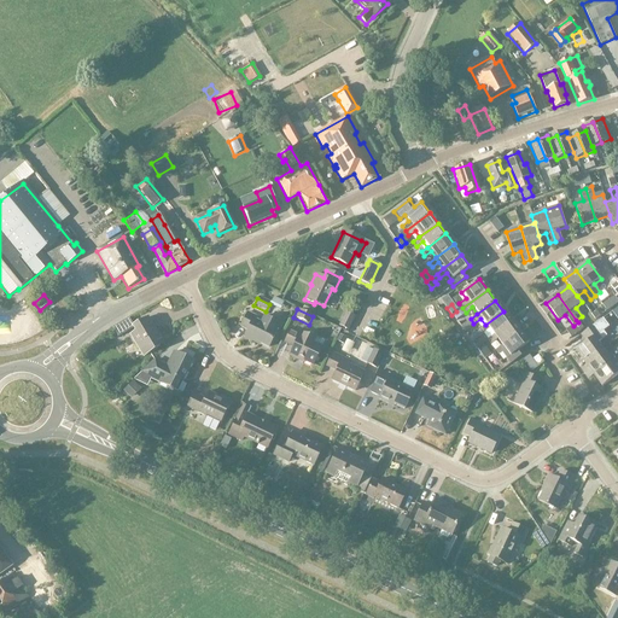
[(340,325),(350,328),(355,314),(344,310),(340,325)]
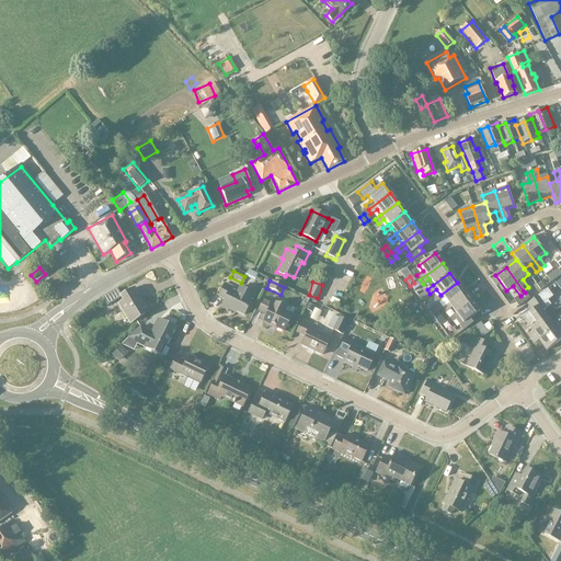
[(443,298),(447,304),(464,292),(457,283),(441,295),(434,299),(437,304),(443,298)]
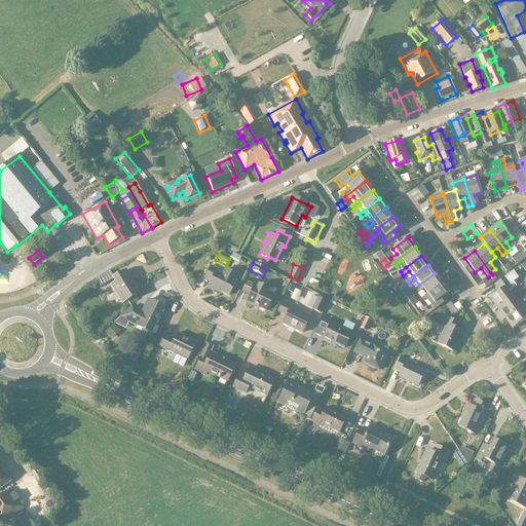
[(204,278),(209,280),(205,288),(216,293),(217,291),(228,296),(235,282),(234,282),(237,276),(224,269),(222,275),(215,272),(217,269),(211,266),(204,278)]
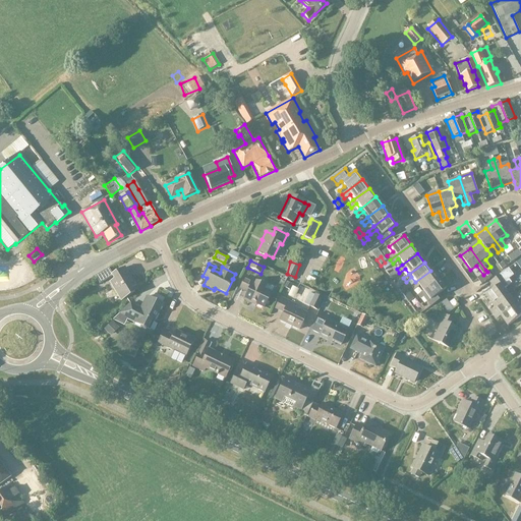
[(109,282),(120,300),(132,293),(129,288),(134,286),(123,268),(110,275),(112,278),(113,280),(109,282)]
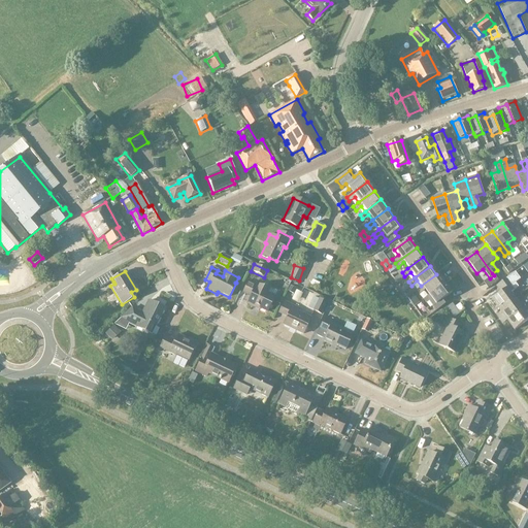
[(111,278),(108,273),(95,282),(100,290),(113,282),(111,278)]
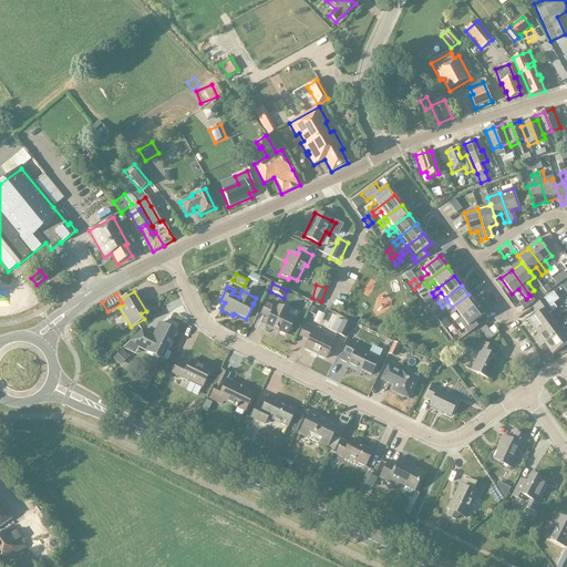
[(528,322),(536,333),(553,321),(548,315),(556,309),(553,303),(558,300),(553,294),(547,297),(533,307),(538,315),(528,322)]
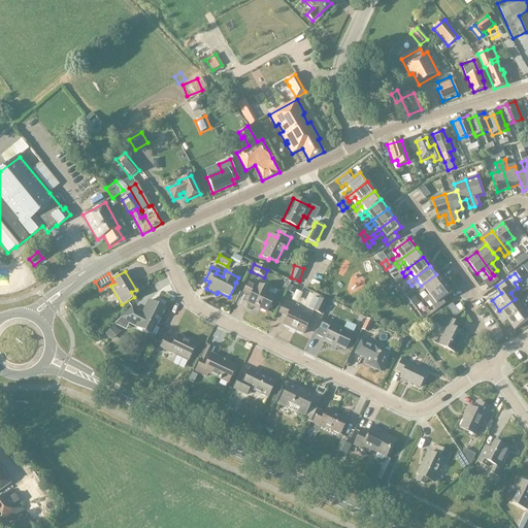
[(424,290),(428,295),(443,284),(436,274),(421,286),(416,291),(418,294),(424,290)]
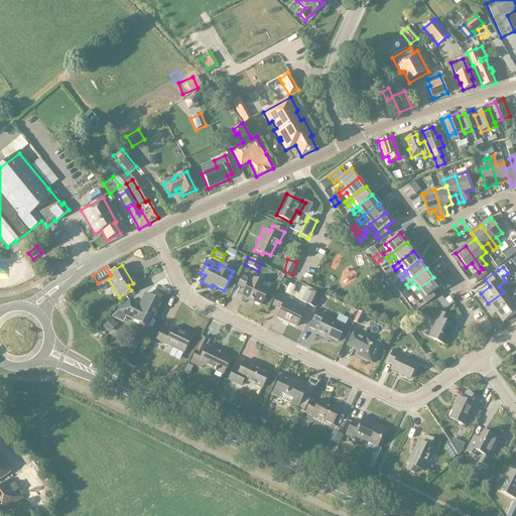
[(479,272),(473,276),(477,282),(487,275),(483,269),(479,272)]
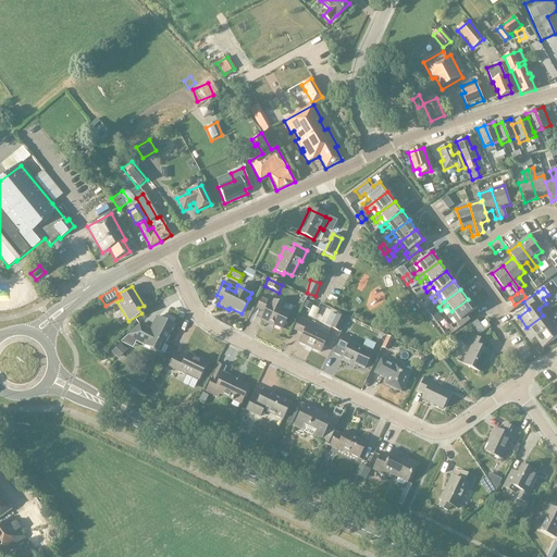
[(261,296),(255,309),(262,313),(259,321),(272,327),(272,325),(281,330),(288,313),(291,307),(284,304),(283,306),(275,302),(261,296)]
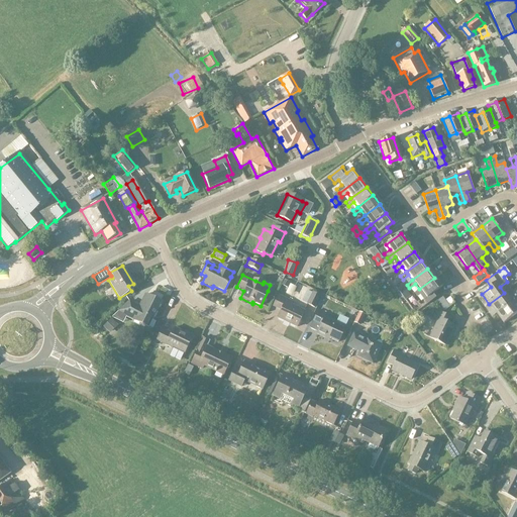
[(418,295),(422,301),(425,305),(438,296),(435,291),(441,287),(434,278),(419,289),(413,294),(416,297),(418,295)]
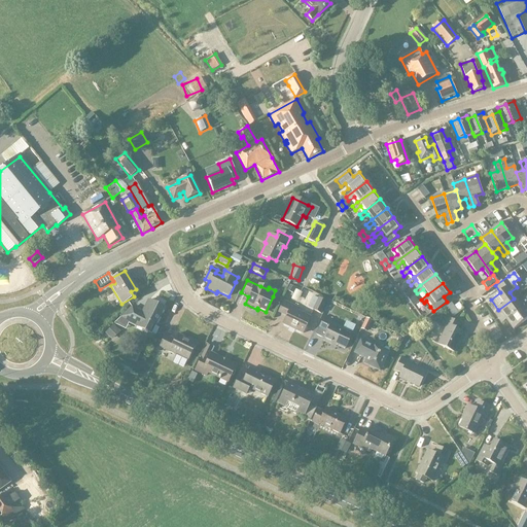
[(294,303),(301,290),(293,287),(288,300),(294,303)]
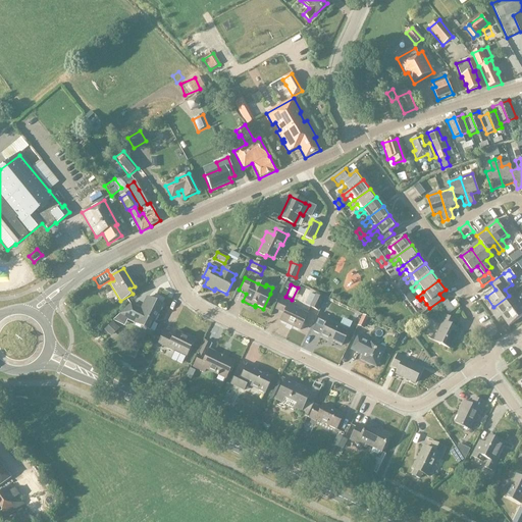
[(509,296),(493,307),(502,317),(521,301),(521,294),(520,296),(513,301),(509,296)]
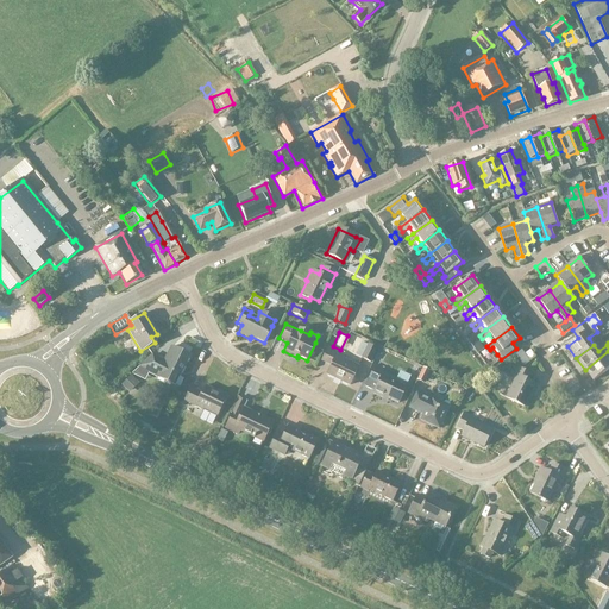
[(368,345),(360,358),(370,363),(377,350),(368,345)]
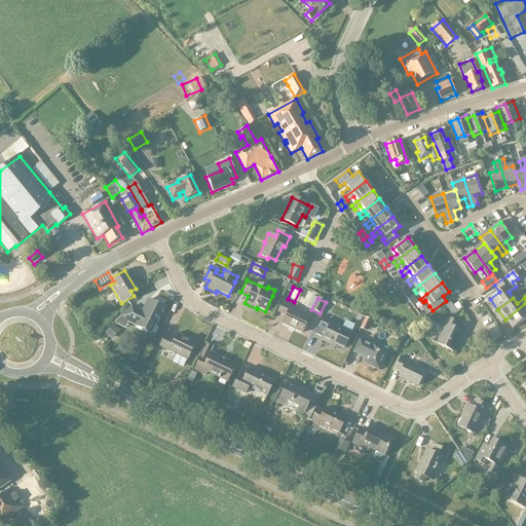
[(150,324),(154,326),(162,307),(146,300),(141,312),(130,307),(119,317),(134,325),(134,326),(146,332),(150,324)]
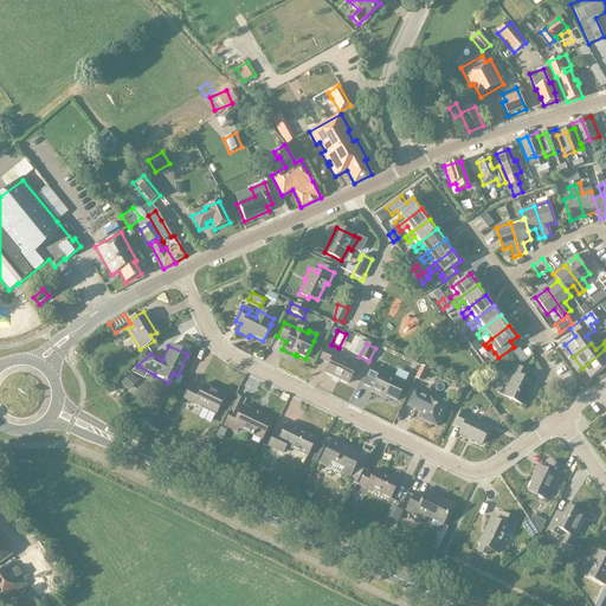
[(318,360),(328,363),(323,373),(346,384),(355,366),(340,359),(341,355),(324,347),(318,360)]
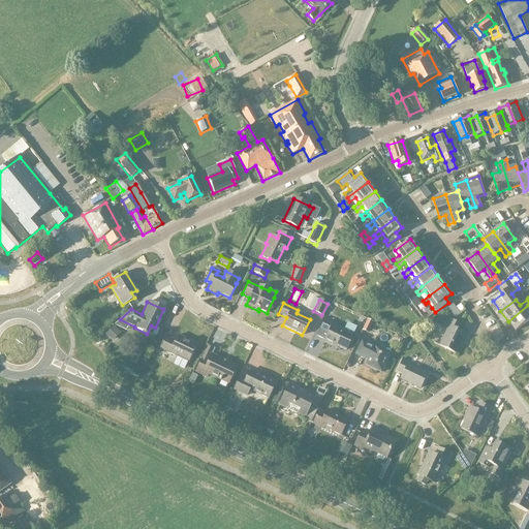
[(453,304),(447,308),(452,314),(458,310),(453,304)]
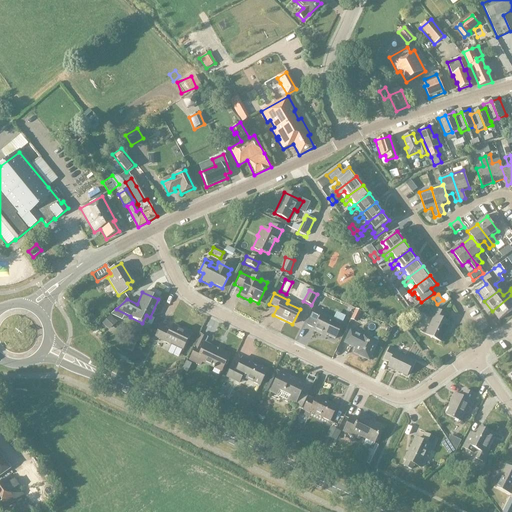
[(445,303),(449,300),(445,295),(441,298),(445,303)]
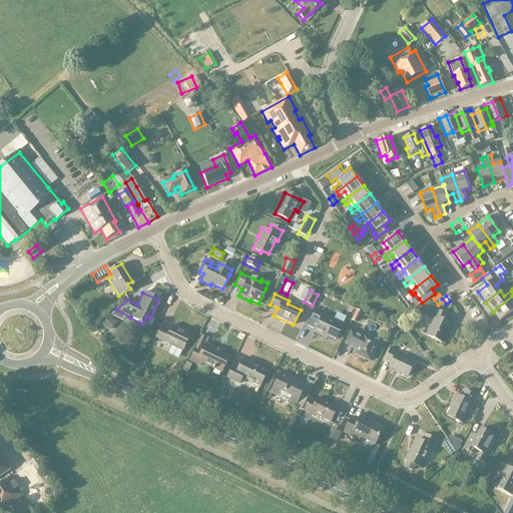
[(512,296),(493,312),(500,321),(512,311),(512,308),(510,305),(512,302),(512,296)]
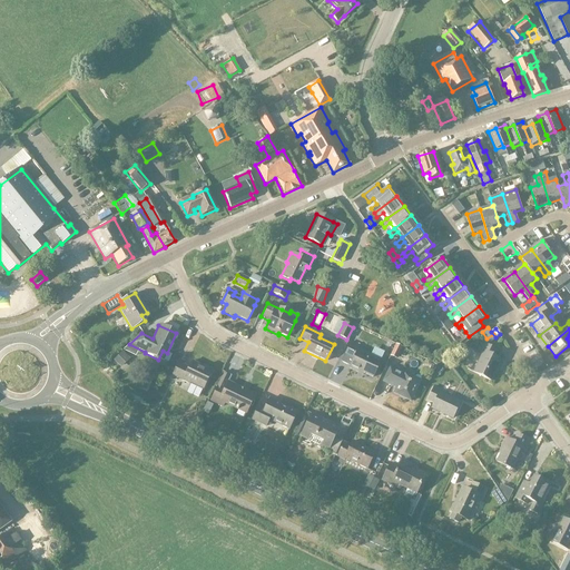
[(350,343),(343,355),(351,360),(347,369),(356,373),(356,371),(371,379),(384,353),(373,347),(369,356),(356,351),(359,347),(350,343)]
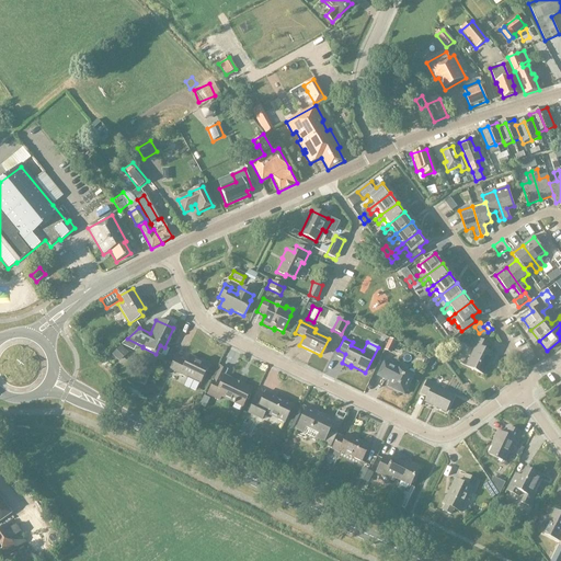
[(465,367),(482,376),(489,363),(491,364),(494,356),(485,352),(488,345),(474,339),(470,348),(473,350),(465,367)]
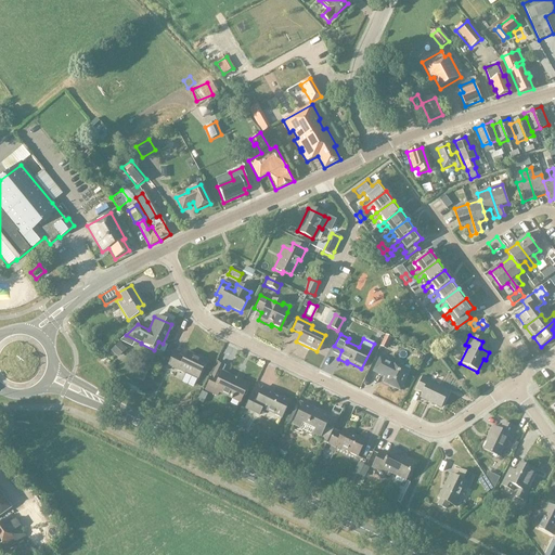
[(385,336),(379,347),(386,350),(391,339),(385,336)]
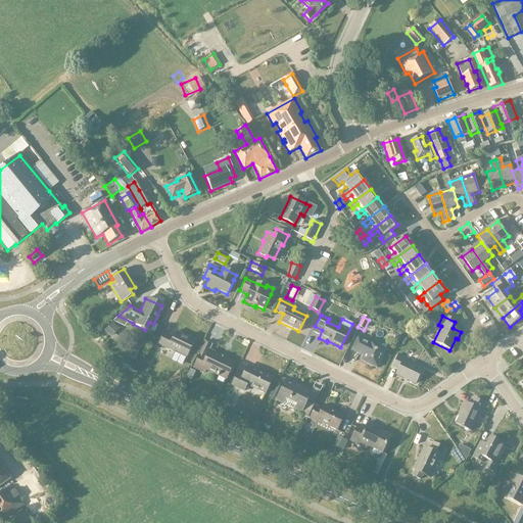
[(119,330),(111,323),(107,327),(114,334),(119,330)]
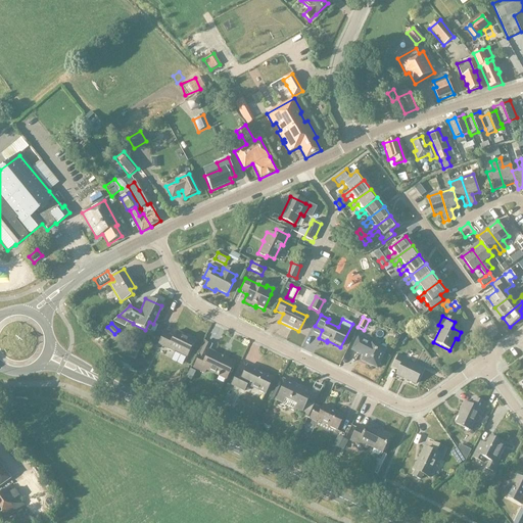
[(172,337),(162,333),(156,344),(172,352),(173,351),(185,358),(193,340),(175,332),(172,337)]
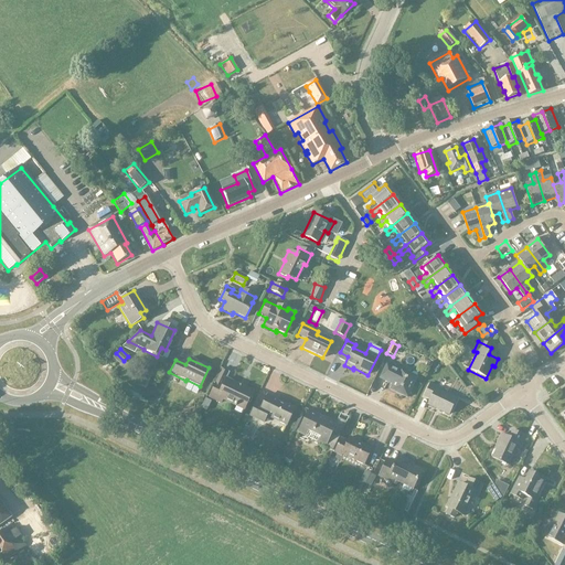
[(385,365),(379,380),(391,385),(388,391),(405,398),(415,379),(398,370),(397,371),(385,365)]
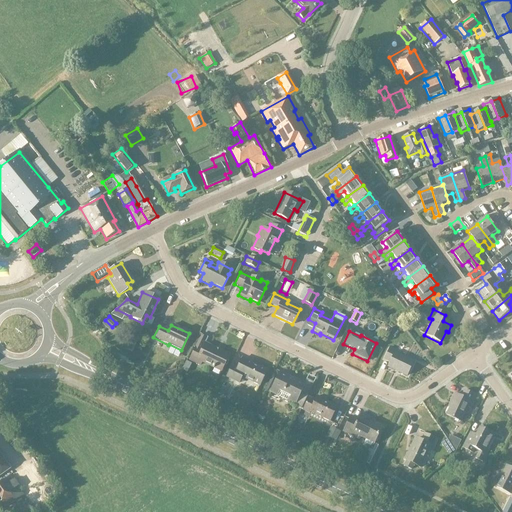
[(188,360),(198,365),(200,362),(219,371),(227,355),(203,344),(200,349),(194,347),(188,360)]
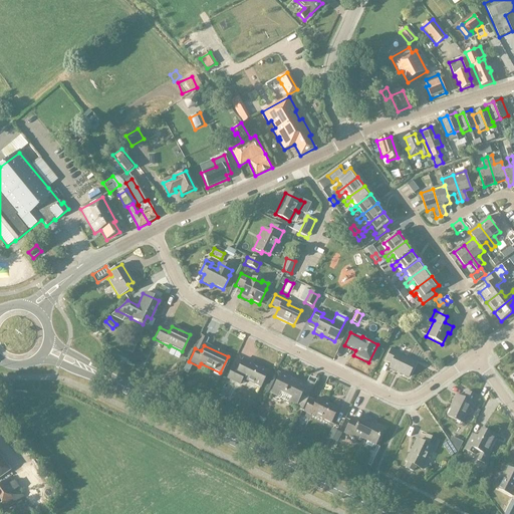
[(384,360),(391,363),(389,368),(408,377),(414,364),(399,357),(401,354),(391,349),(384,360)]
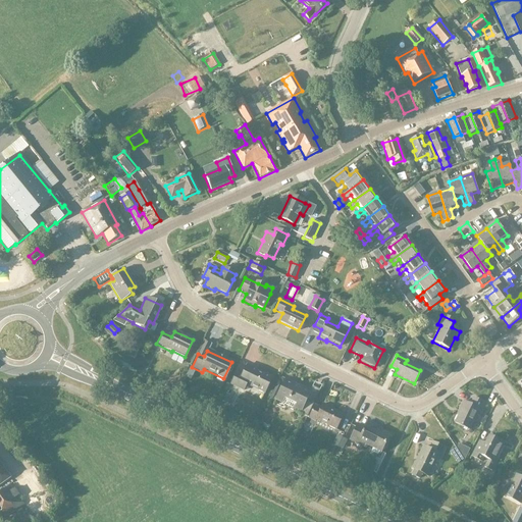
[(454,362),(459,365),(463,360),(458,356),(454,362)]
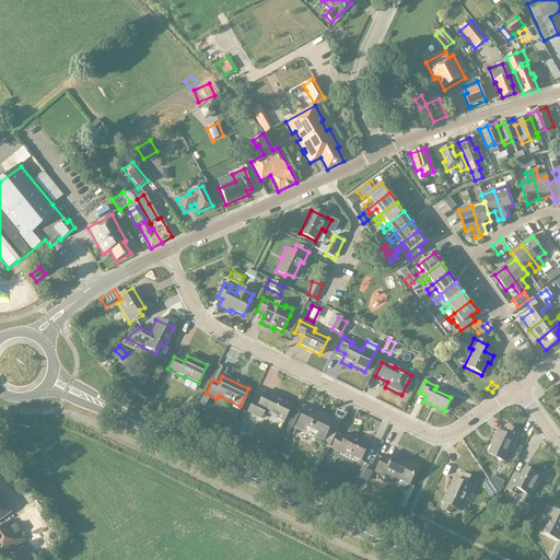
[(246,412),(255,417),(258,410),(282,422),(290,405),(263,392),(257,403),(252,400),(246,412)]
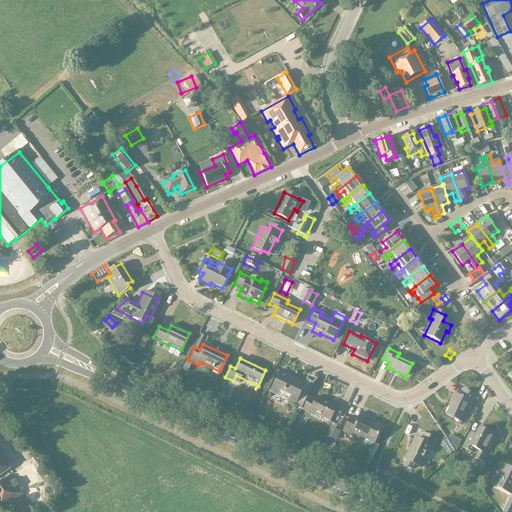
[(271,388),(290,398),(287,403),(300,409),(310,387),(278,372),(271,388)]
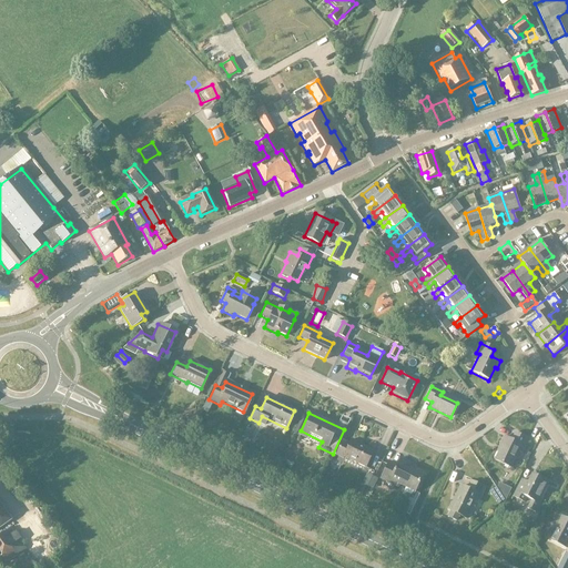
[(494,460),(509,468),(517,452),(521,454),(528,440),(514,433),(510,440),(503,437),(499,445),(500,446),(494,460)]
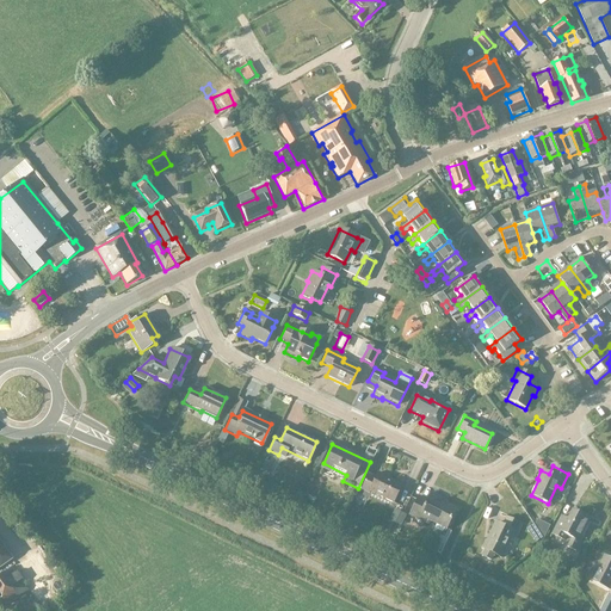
[(359,489),(368,494),(368,492),(392,504),(400,485),(376,473),(374,477),(366,474),(359,489)]
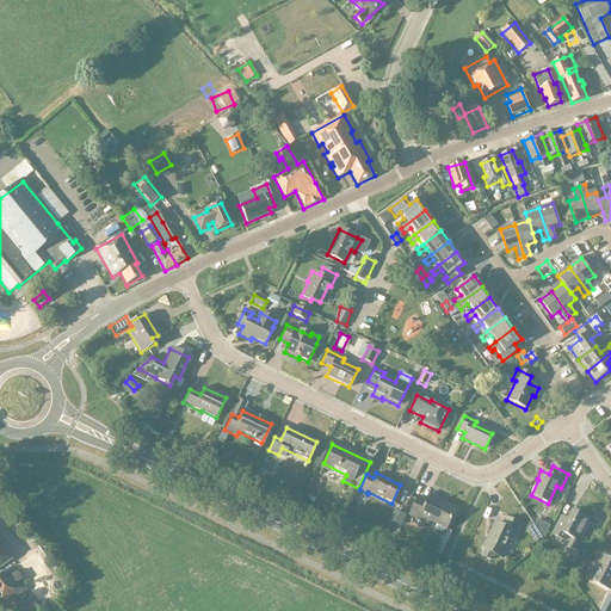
[(408,514),(427,524),(429,522),(445,529),(454,510),(438,503),(440,498),(430,493),(425,501),(417,497),(408,514)]
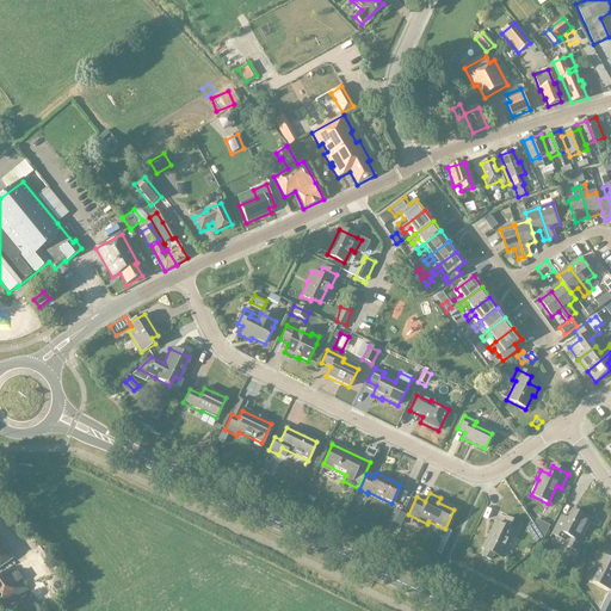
[(400,526),(406,516),(394,510),(389,522),(400,526)]
